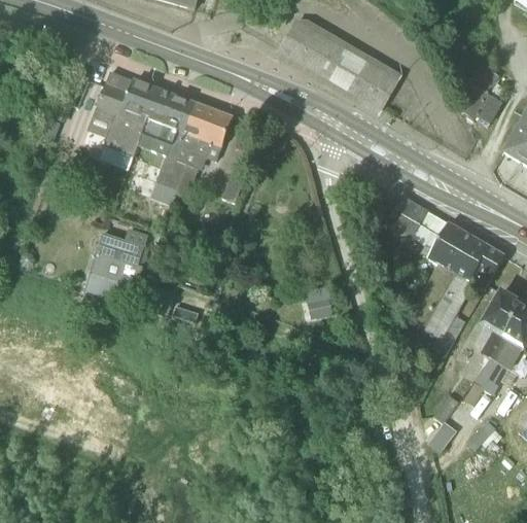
[(167,0),(195,8),(197,0),(167,0)]
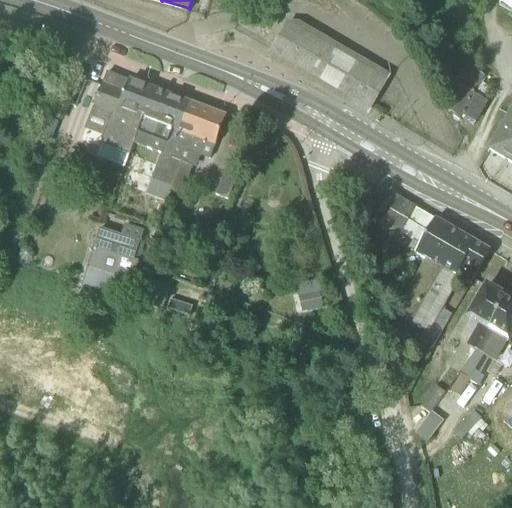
[(501,0),(499,3),(511,10),(511,0),(501,0)]
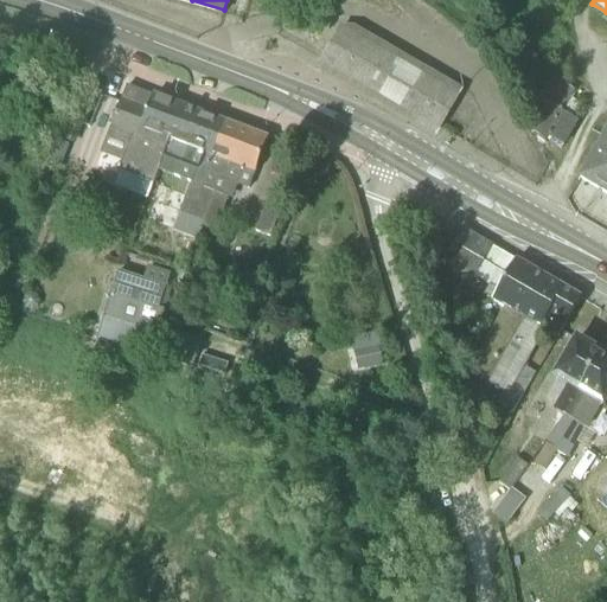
[(340,27),(324,57),(438,125),(455,94),(340,27)]
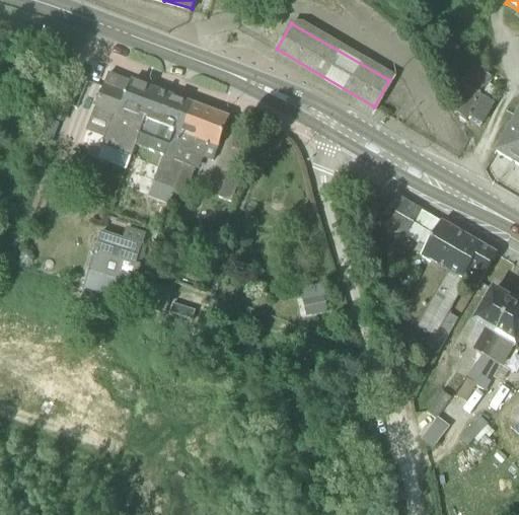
[(472,64),(462,81),(469,85),(480,92),(491,76),(472,64)]
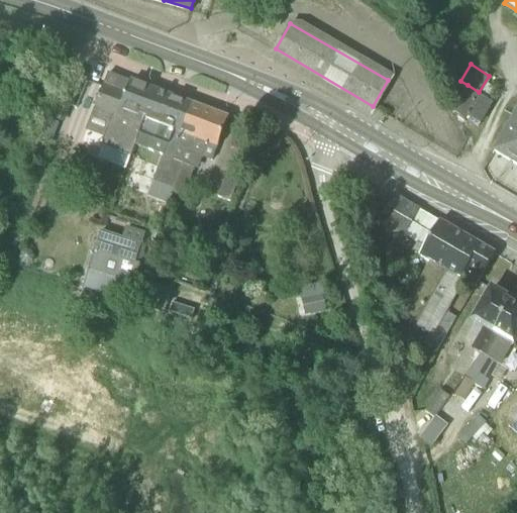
[(95,105),(94,108),(94,111),(96,114),(98,116),(100,117),(112,122),(107,136),(104,135),(101,142),(131,154),(134,144),(139,131),(142,123),(143,118),(144,116),(145,113),(140,112),(149,85),(129,77),(108,69),(103,84),(102,85),(95,105)]
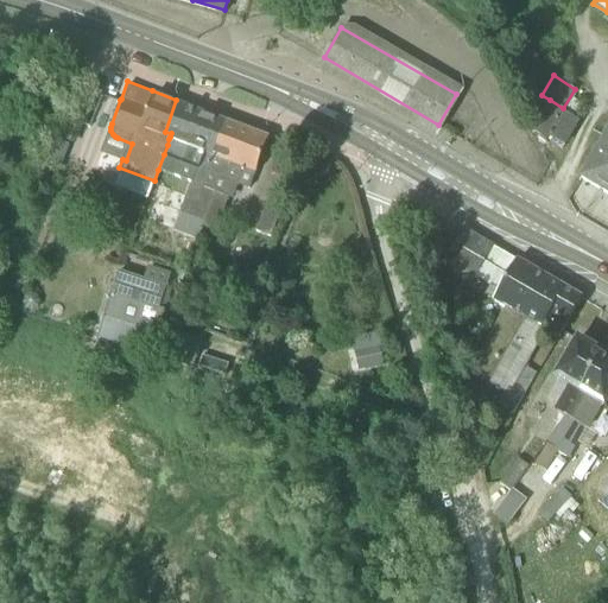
[(526,121),(534,126),(550,100),(542,95),(526,121)]
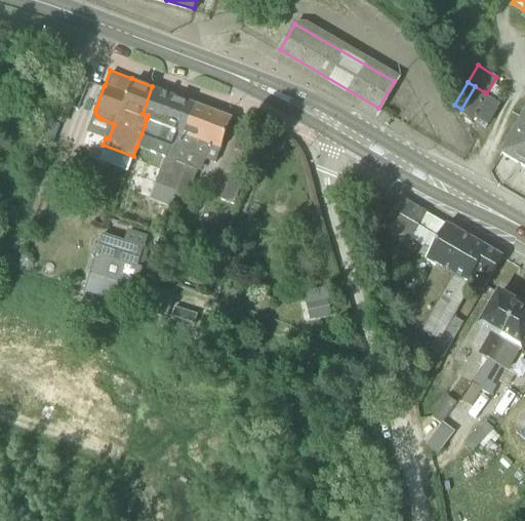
[(142,133),(136,147),(165,158),(156,181),(177,189),(187,164),(187,163),(174,159),(184,134),(185,132),(190,118),(185,116),(191,101),(152,86),(143,114),(148,115),(147,118),(146,120),(145,125),(142,133)]
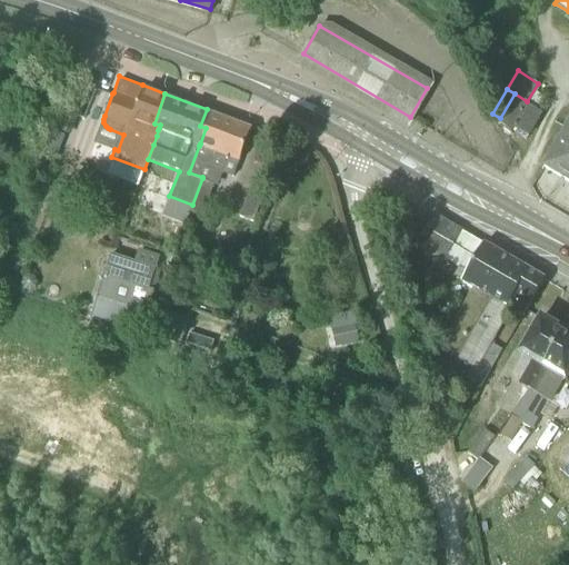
[(512,127),(515,125),(527,101),(515,93),(500,118),(499,119),(512,127)]
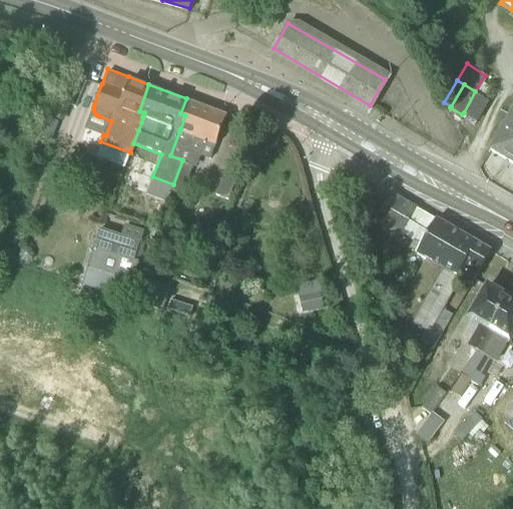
[(488,99),(475,91),(464,112),(476,119),(488,99)]
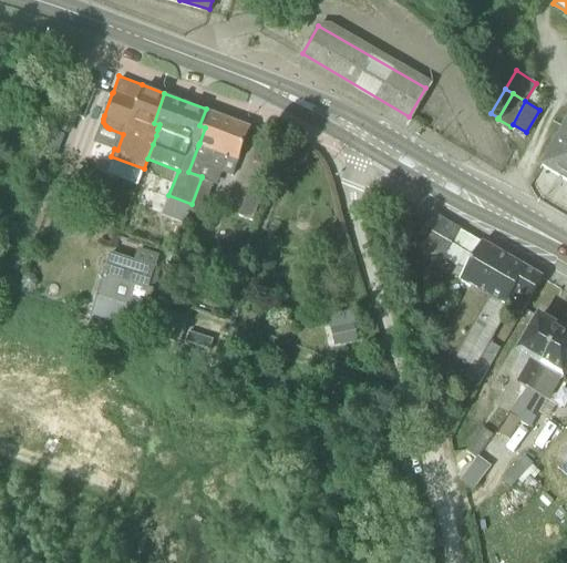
[(198,145),(188,172),(202,176),(202,177),(213,182),(217,169),(222,171),(228,156),(238,160),(238,159),(250,126),(206,109),(199,125),(205,128),(199,143),(198,145)]
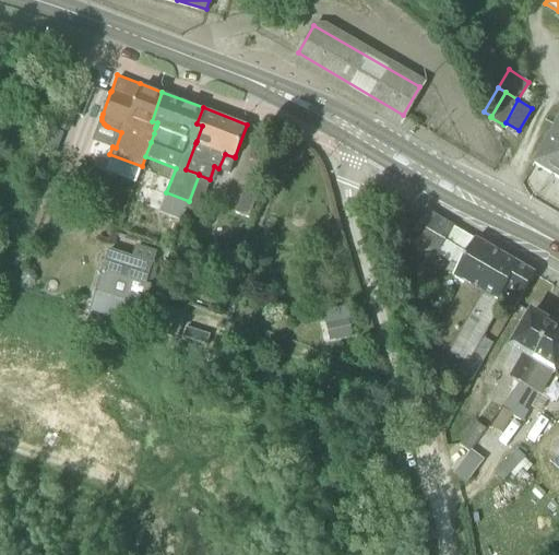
[(558,119),(534,163),(558,177),(558,119)]
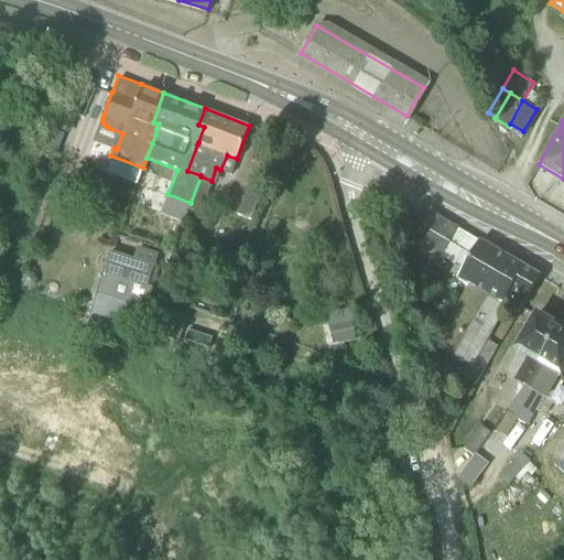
[(64,131),(55,128),(54,127),(46,149),(56,152),(64,131)]
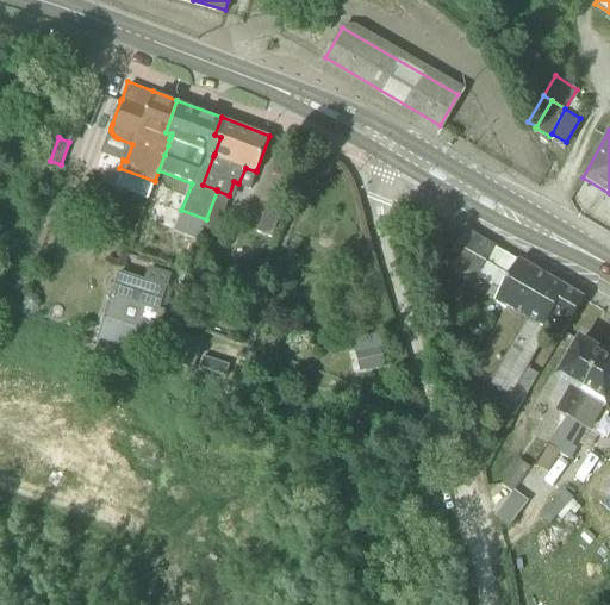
[(217,191),(206,219),(204,224),(216,228),(229,195),(217,191)]
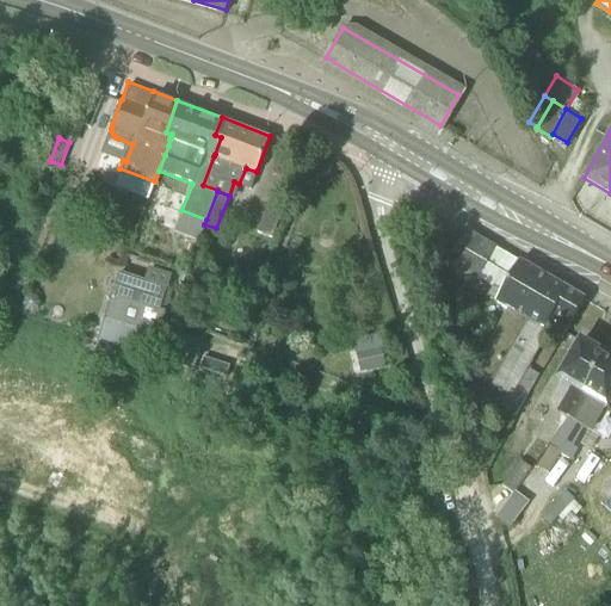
[(258,229),(272,234),(282,205),(267,201),(258,229)]
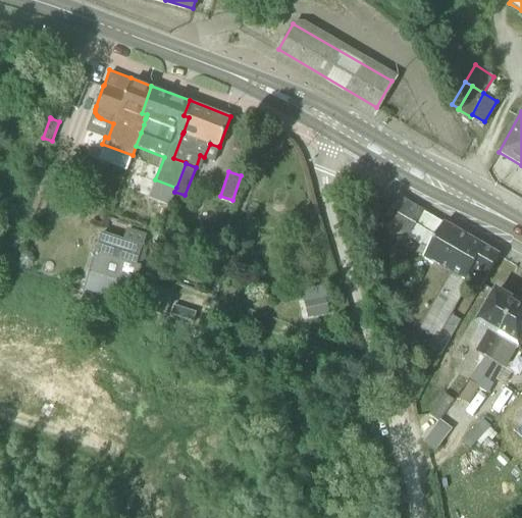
[(383,221),(407,236),(415,221),(423,209),(399,196),(383,221)]
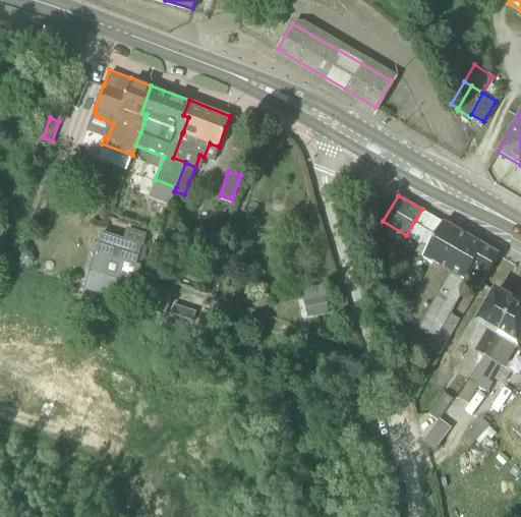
[(414,221),(435,233),(442,221),(422,209),(414,221)]
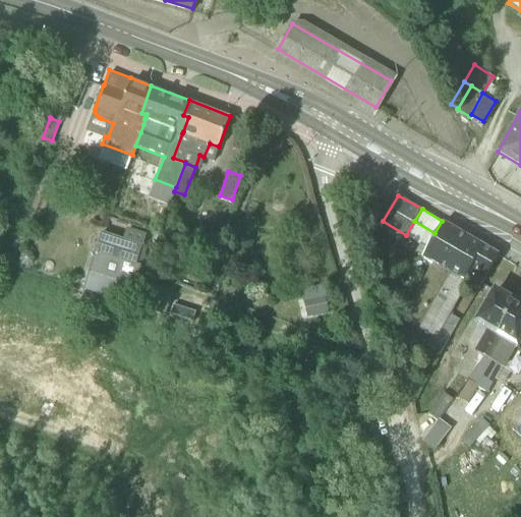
[(414,221),(406,235),(427,246),(435,233),(414,221)]
